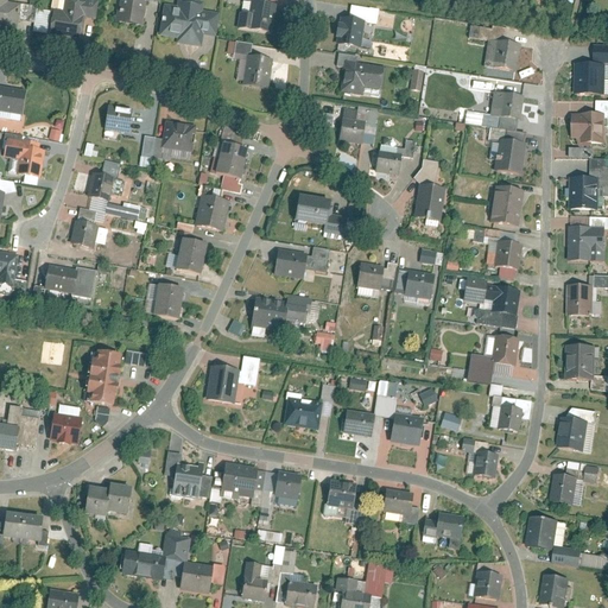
[(21,4),(7,1),(7,0),(0,0),(0,27),(18,31),(21,4)]
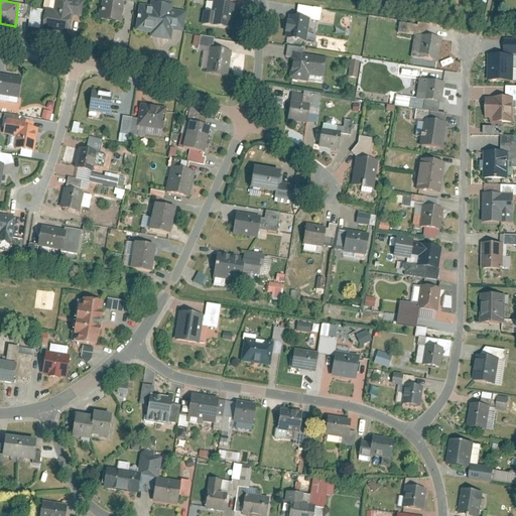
[(62,0),(54,0),(53,11),(43,10),(40,30),(68,33),(71,16),(81,18),(84,0),(83,0),(70,0),(70,1),(62,0)]
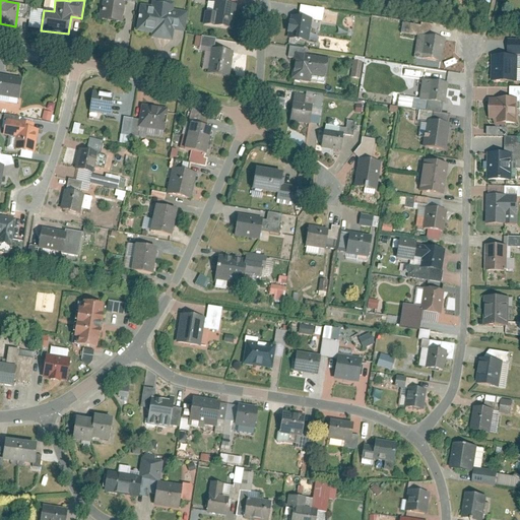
[(101,0),(99,17),(121,21),(125,0),(101,0)]
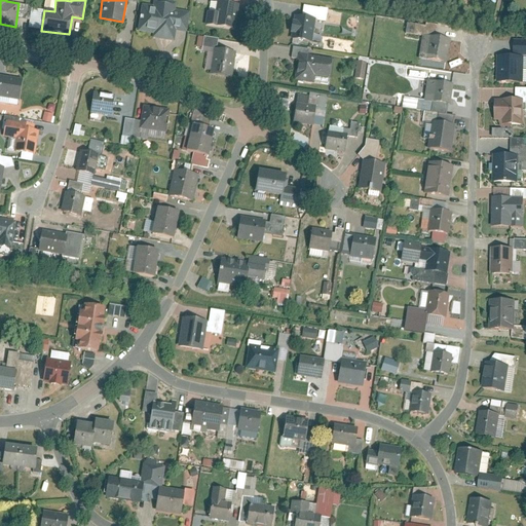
[(166,0),(153,0),(153,5),(142,4),(138,31),(151,33),(151,38),(175,41),(176,31),(188,33),(191,10),(176,8),(177,1),(166,0)]
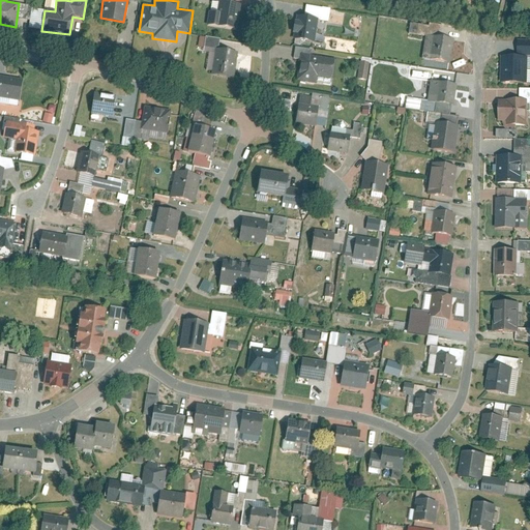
[(209,10),(206,24),(236,29),(241,3),(221,0),(218,11),(209,10)]
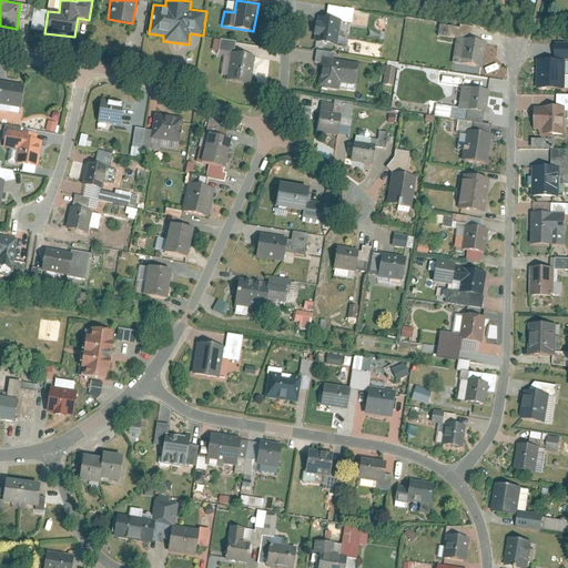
[(336,46),(341,22),(317,19),(313,42),(336,46)]
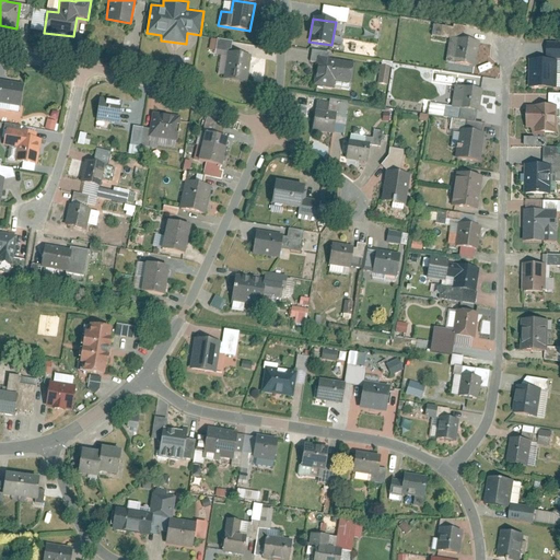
[(452,61),(476,66),(480,42),(456,38),(452,61)]
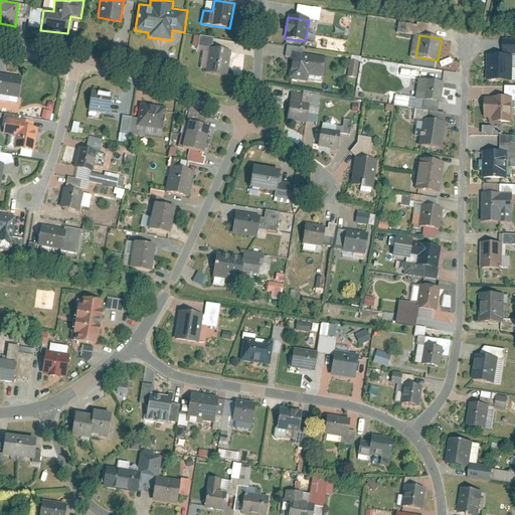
[(205,71),(226,74),(231,50),(210,47),(205,71)]
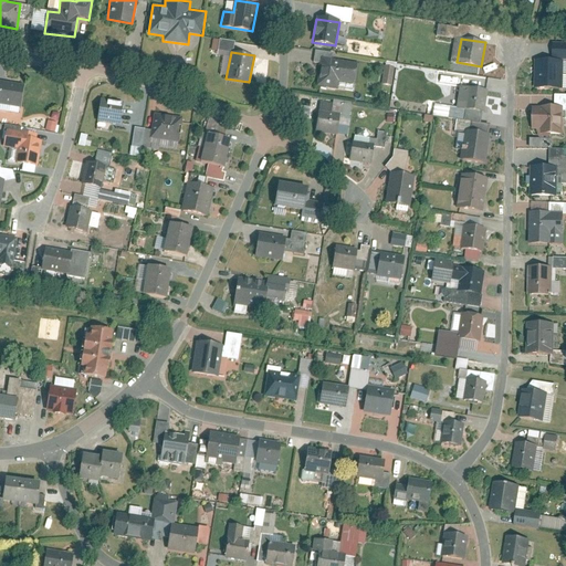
[(336,88),(338,81),(356,84),(359,64),(322,58),(316,85),(336,88)]
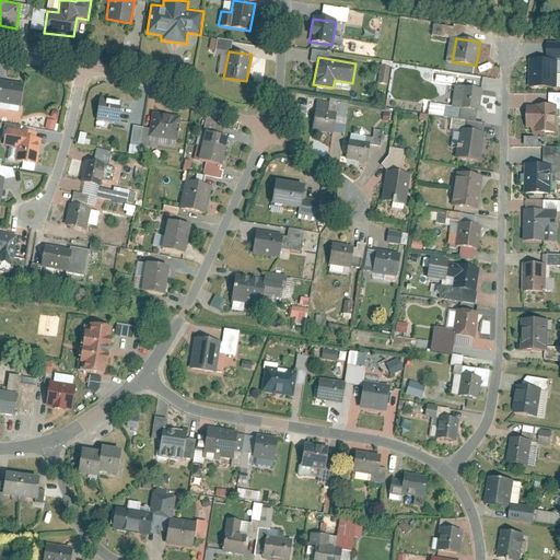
[(558,59),(531,59),(529,90),(558,90),(558,59)]
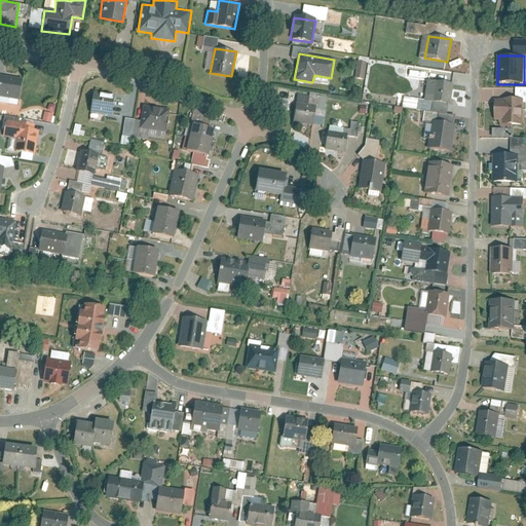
[(360,60),(355,77),(365,80),(369,63),(360,60)]
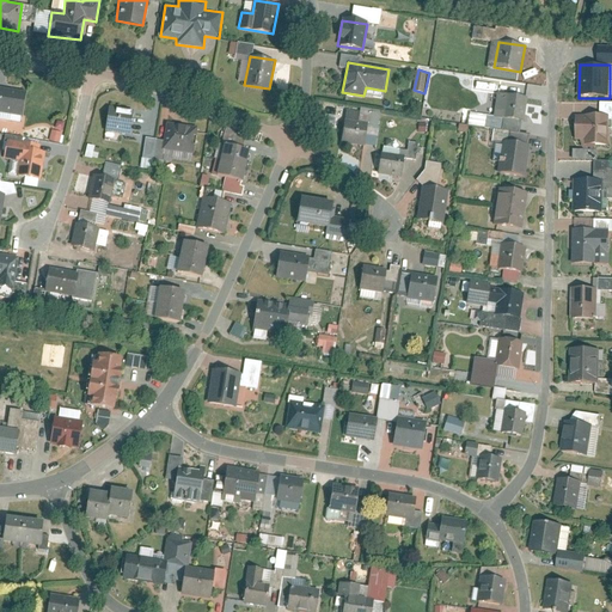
[(0,86),(0,112),(22,116),(25,91),(0,86)]
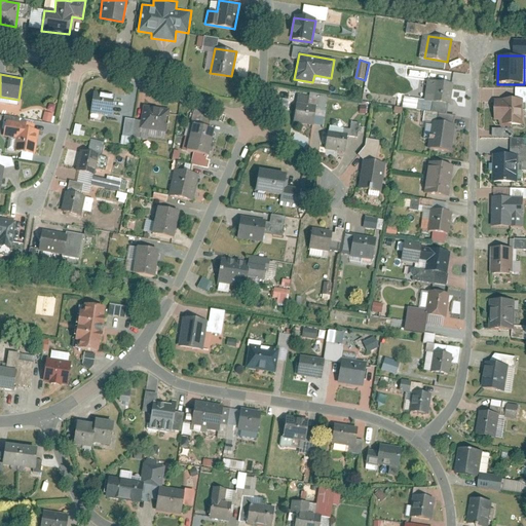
[(435,80),(430,102),(450,105),(453,83),(435,80)]
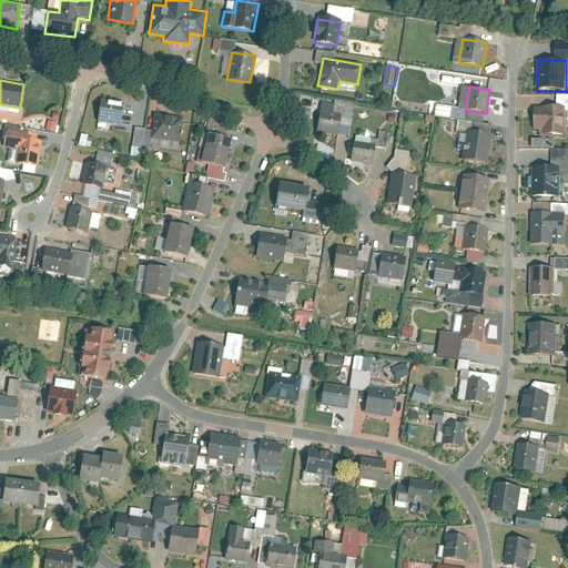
[(100,102),(98,122),(120,125),(123,103),(107,101),(107,102),(100,102)]
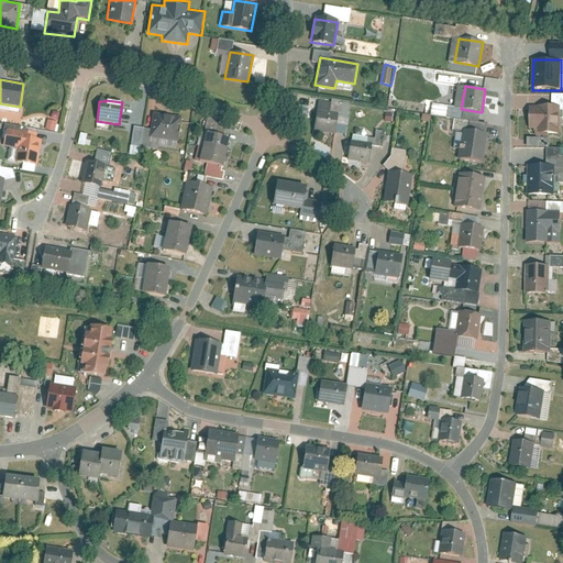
[(530,129),(538,129),(538,134),(558,134),(559,106),(530,105),(530,129)]
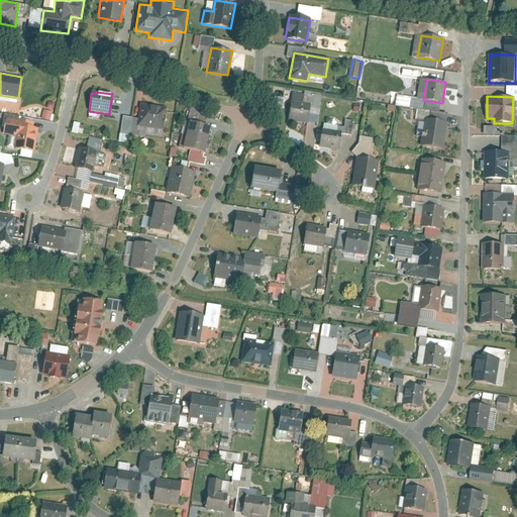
[(292,101),(289,120),(307,123),(310,104),(292,101)]
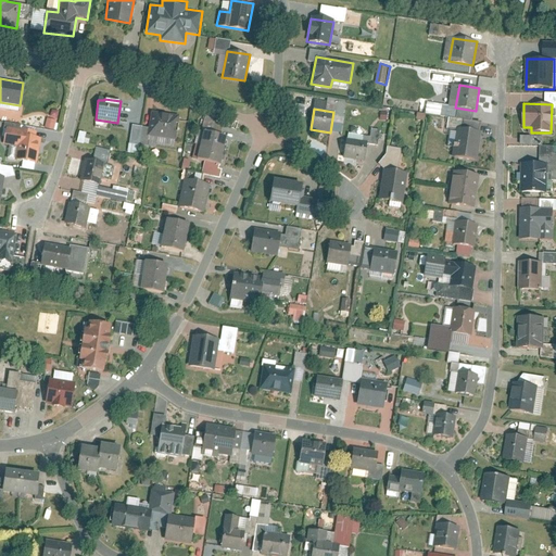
[(179,115),(150,111),(147,136),(176,140),(179,115)]
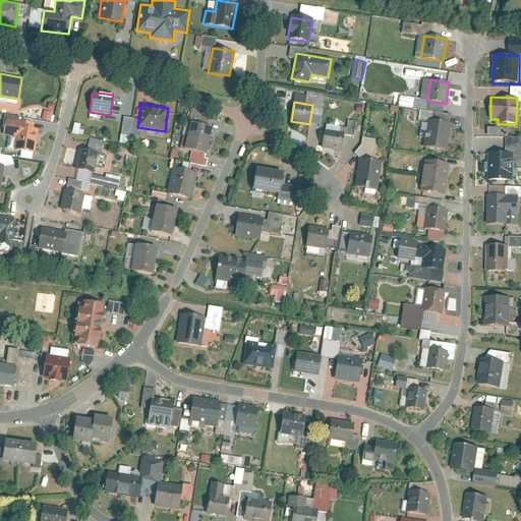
[(45,111),(44,120),(52,122),(54,112),(45,111)]
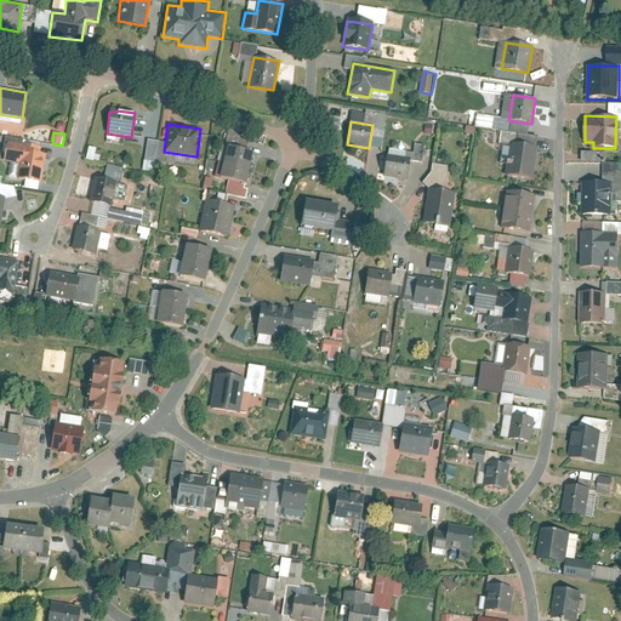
[(4,160),(18,163),(16,178),(40,182),(45,154),(40,153),(41,148),(6,142),(4,160)]
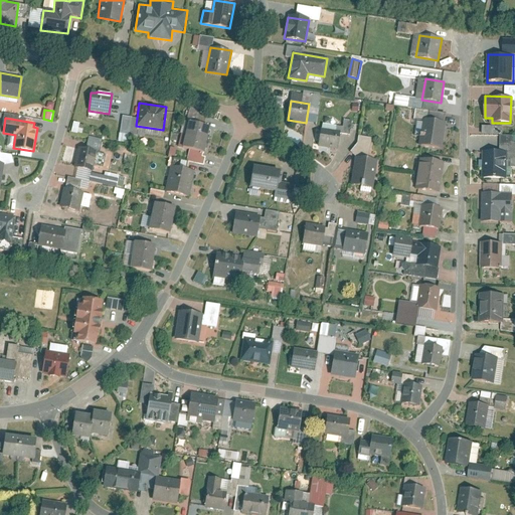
[(422,118),(417,144),(443,148),(447,122),(422,118)]
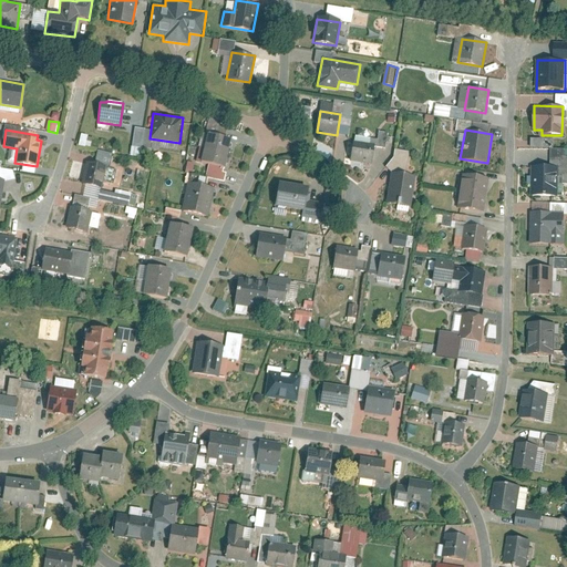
[(208,133),(200,162),(224,167),(232,140),(208,133)]
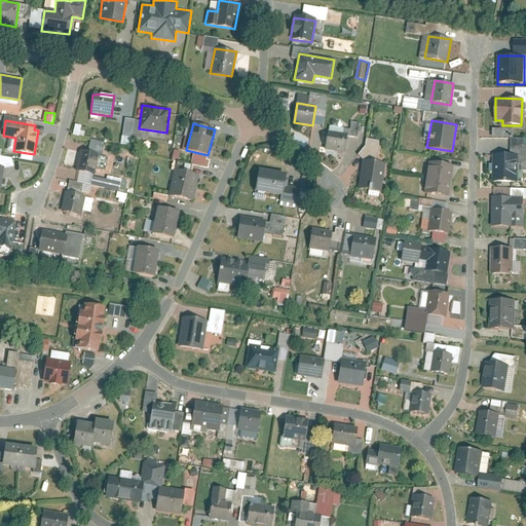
[(75,134),(84,137),(86,128),(78,125),(75,134)]
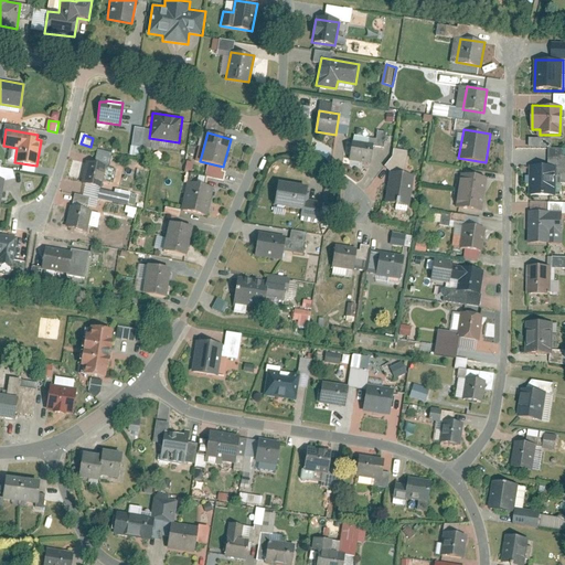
[(363,162),(369,163),(372,144),(351,141),(349,160),(356,161),(355,168),(363,169),(363,162)]
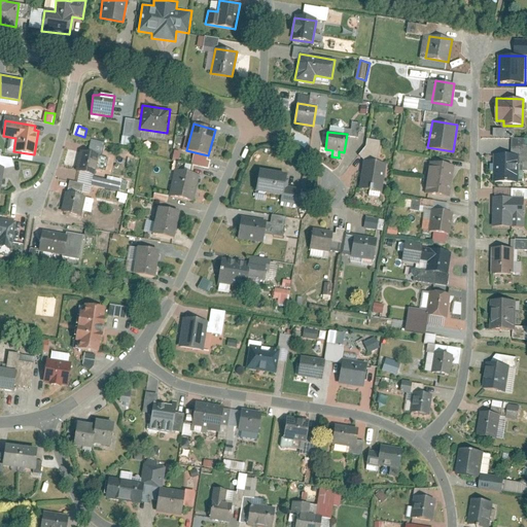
[(79,150),(74,171),(94,175),(99,154),(79,150)]
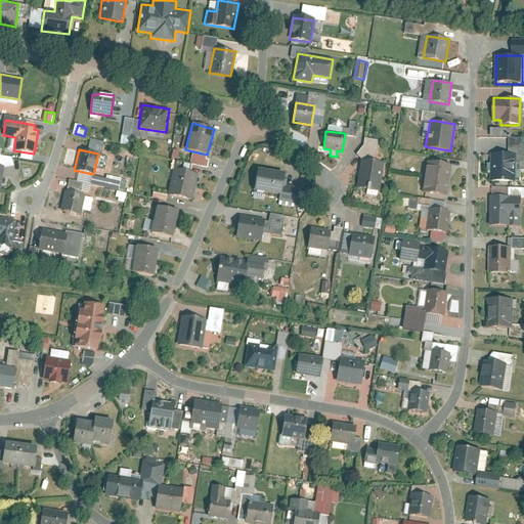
[(491,154),(490,181),(516,181),(517,155),(491,154)]
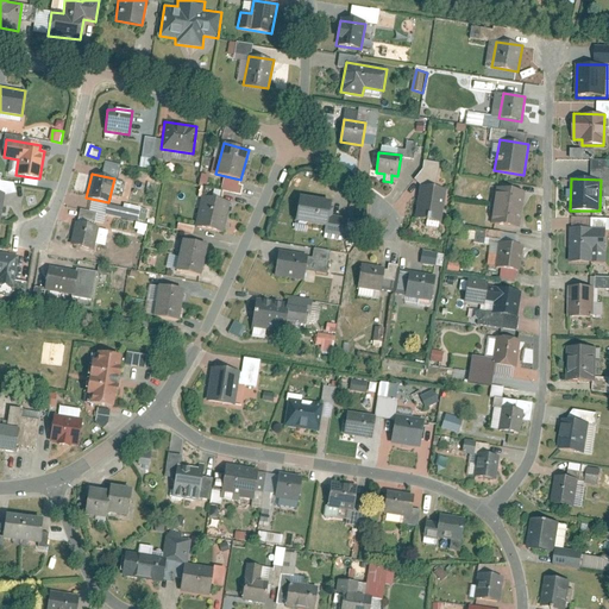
[(447,190),(420,186),(414,218),(441,223),(447,190)]
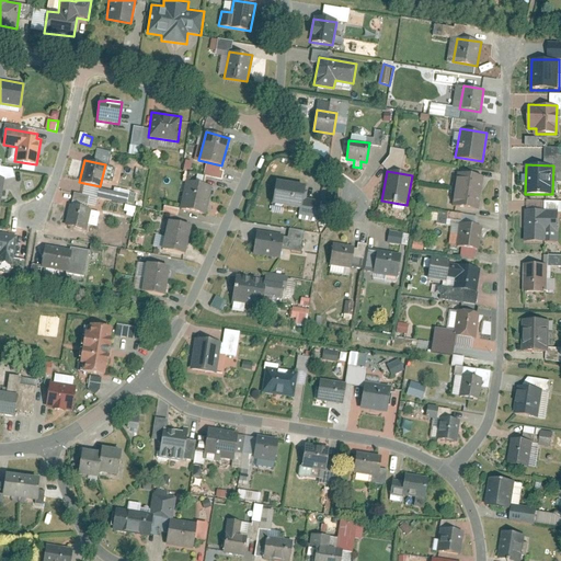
[(457,171),(451,206),(479,210),(484,175),(457,171)]
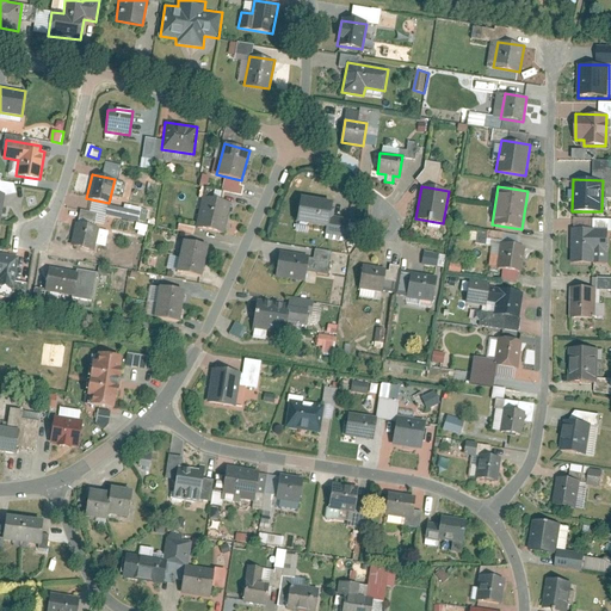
[(296,221),(328,226),(332,201),(301,196),(296,221)]
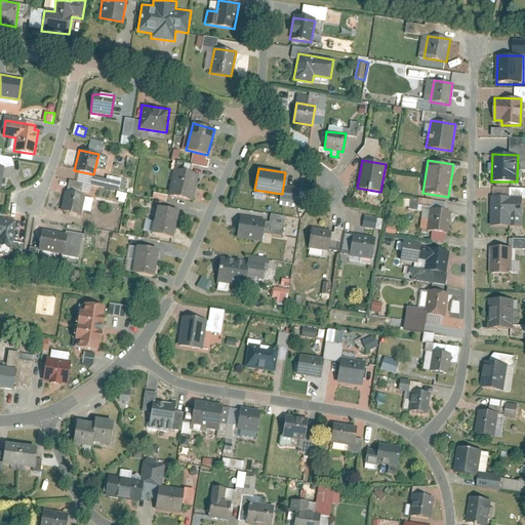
[(174,169),(168,195),(191,201),(198,174),(174,169)]
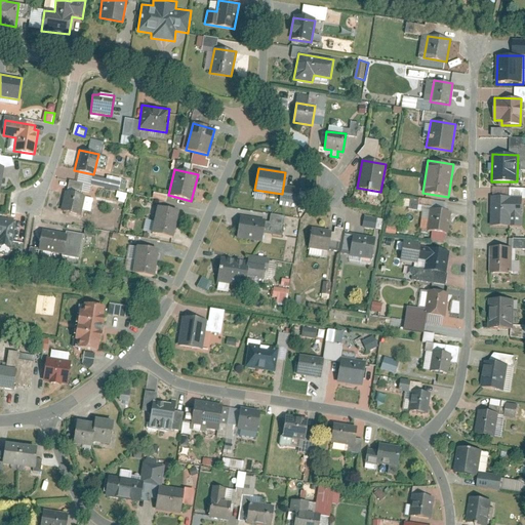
[(66,190),(61,210),(80,215),(85,195),(66,190)]
